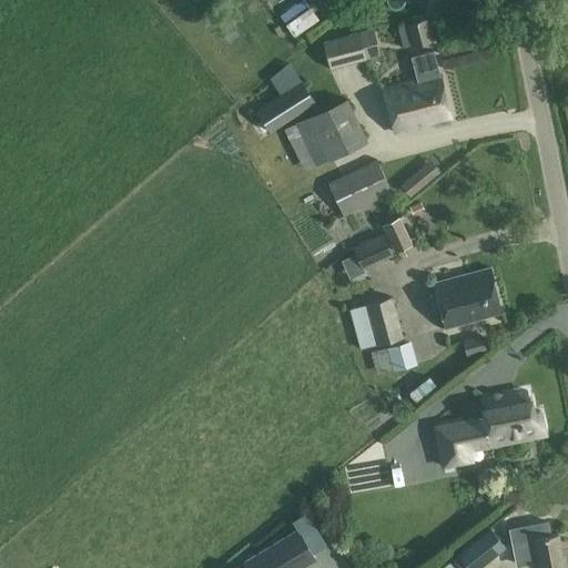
[(472,0),(475,11),(483,9),(479,0),(472,0)]
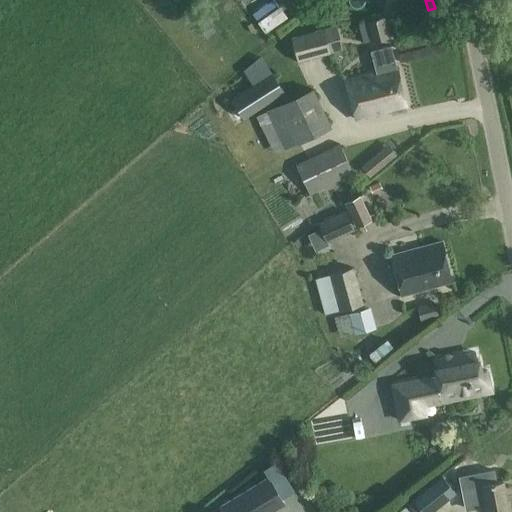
[(271,44),(294,28),(286,17),(263,33),(271,44)]
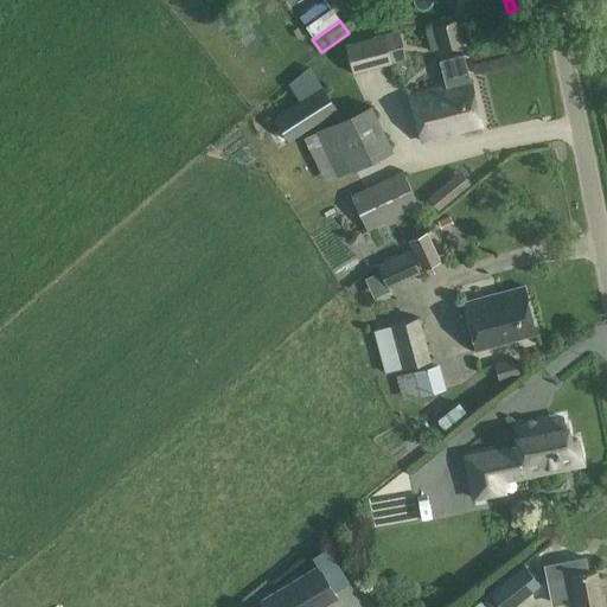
[(455,20),(435,26),(425,29),(429,51),(441,49),(441,50),(461,44),(455,20)]
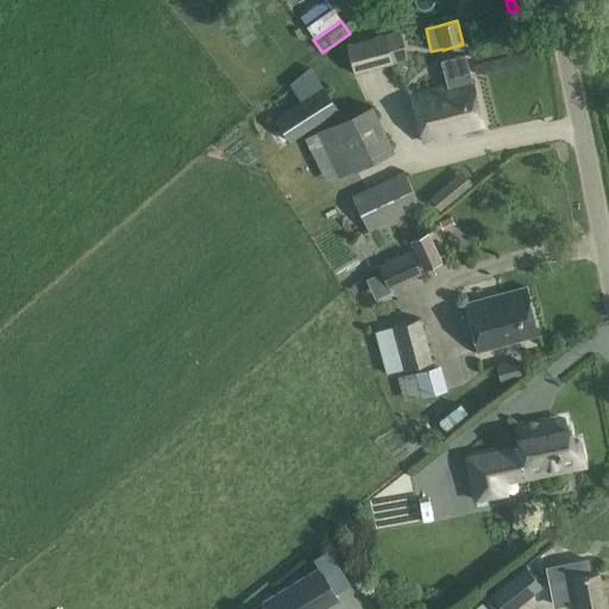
[(255,38),(246,26),(237,35),(244,45),(255,38)]
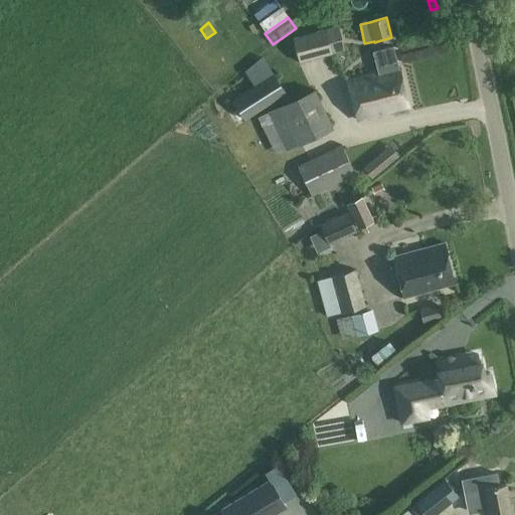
[(338,26),(293,37),(299,61),(344,49),(338,26)]
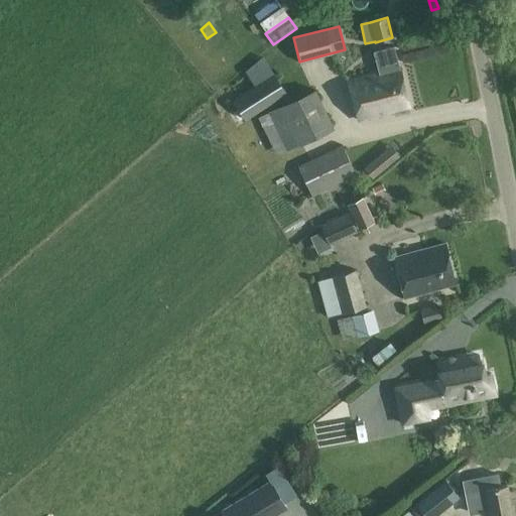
[(363,94),(404,85),(394,46),(373,51),(378,73),(359,78),(363,94)]
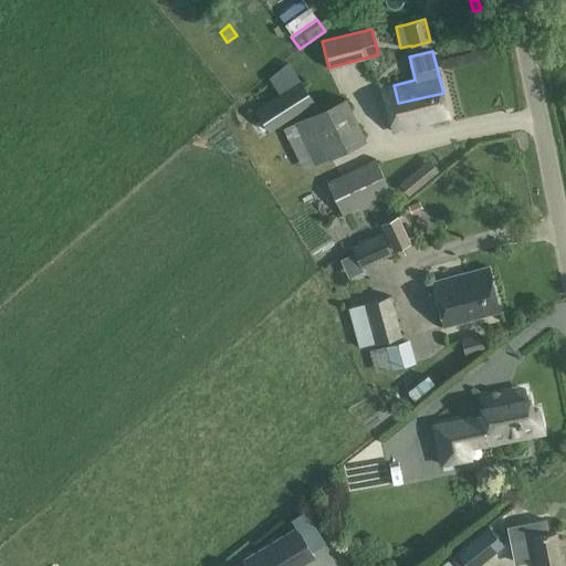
[(269,79),(279,95),(254,111),(268,132),(314,102),(301,82),(287,63),(269,79)]
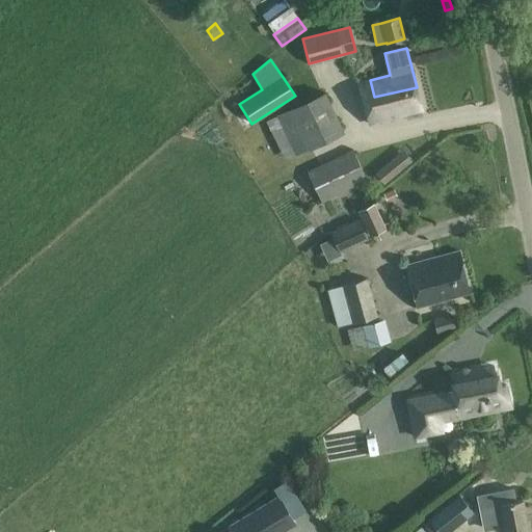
[(421,111),(423,111),(417,87),(374,97),(370,80),(358,83),(370,125),(405,115),(406,121),(423,116),(421,111)]
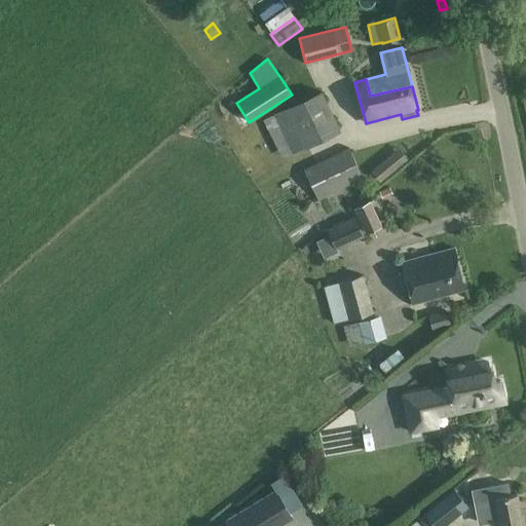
[(263,119),(272,140),(282,158),(292,153),(341,130),(322,90),(272,113),(273,114),(263,119)]
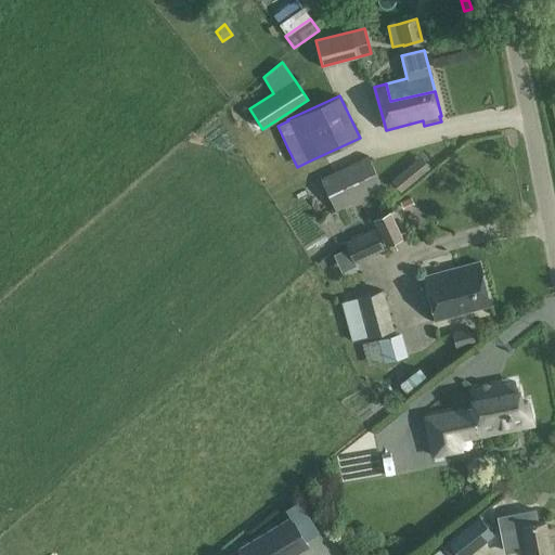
[(335,210),(383,188),(368,156),(320,179),(335,210)]
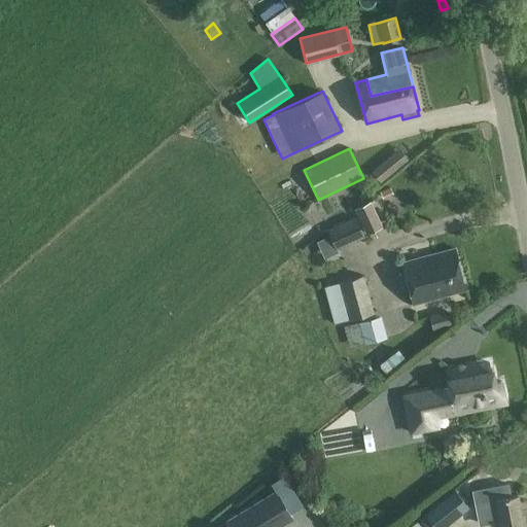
[(399,149),(371,173),(379,182),(408,160),(399,149)]
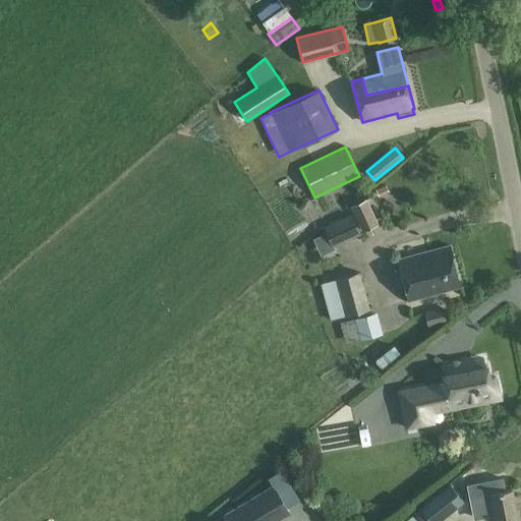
[(386,184),(375,189),(379,196),(388,192),(386,184)]
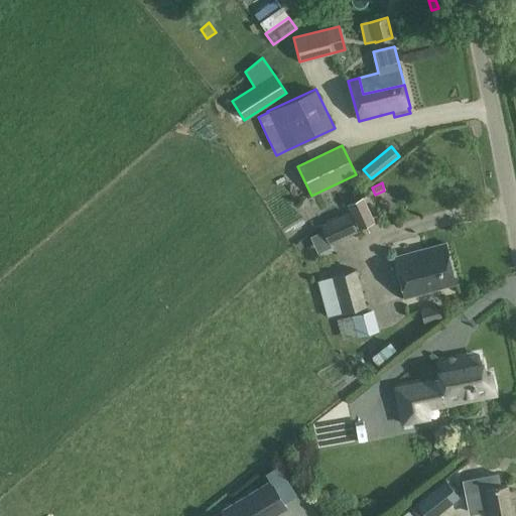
[(347,205),(358,229),(374,222),(362,198),(347,205)]
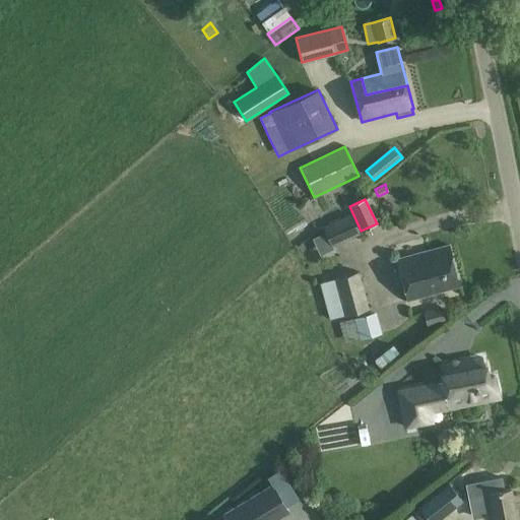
[(323,228),(332,247),(360,234),(350,214),(323,228)]
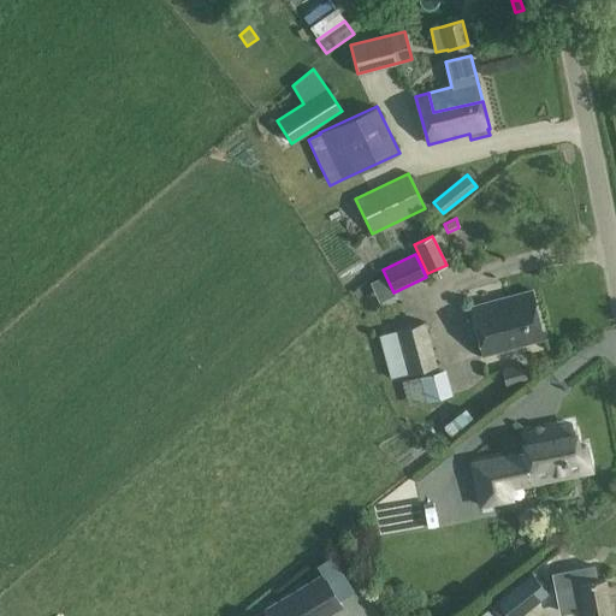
[(545,338),(532,290),(469,307),(483,355),(545,338)]
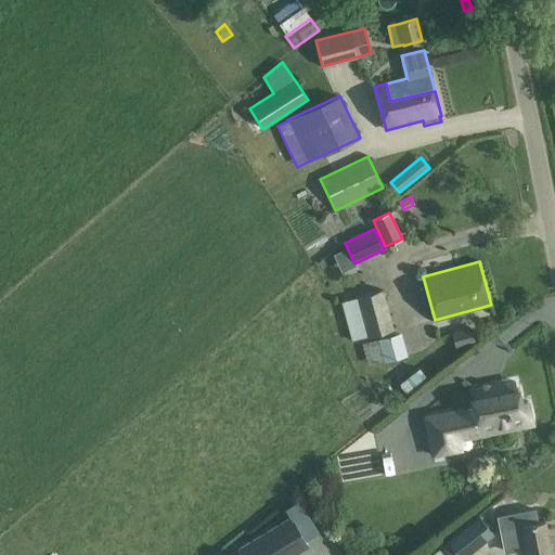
[(395,330),(384,289),(340,301),(351,341),(395,330)]
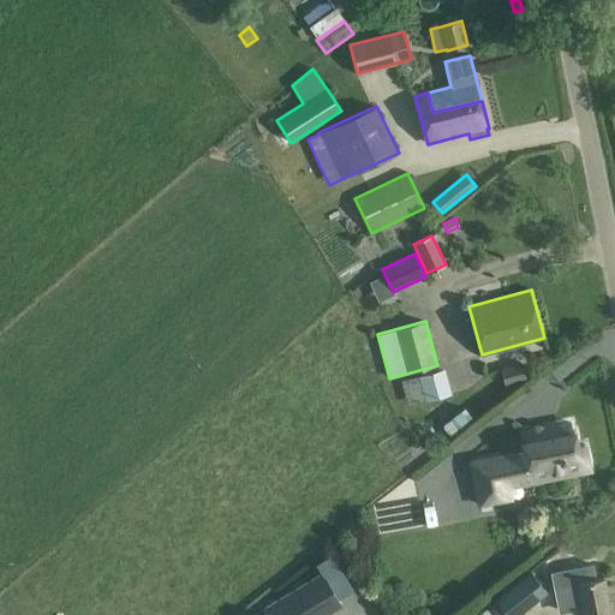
[(452,381),(427,390),(436,416),(461,406),(452,381)]
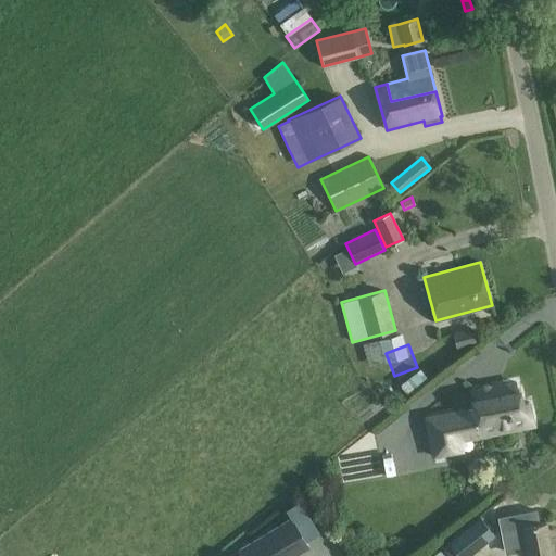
[(480,436),(517,428),(516,420),(532,417),(529,402),(522,403),(519,390),(517,390),(516,382),(507,383),(472,391),(475,399),(472,400),(475,411),(454,415),(454,412),(426,417),(433,455),(462,450),(457,430),(478,427),(480,436)]
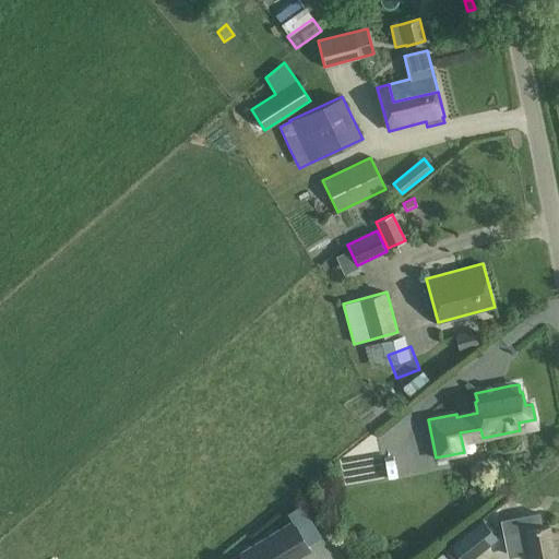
[(506,539),(525,535),(530,558),(556,558),(549,524),(533,527),(531,515),(501,522),(506,539)]
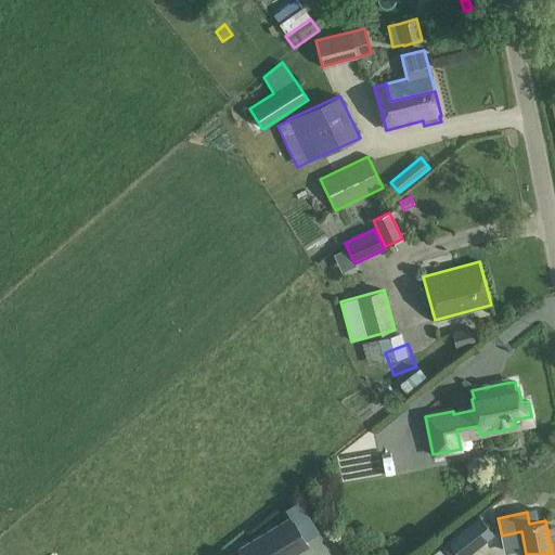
[(291,517),(236,549),(240,554),(294,554),(308,547),(291,517)]
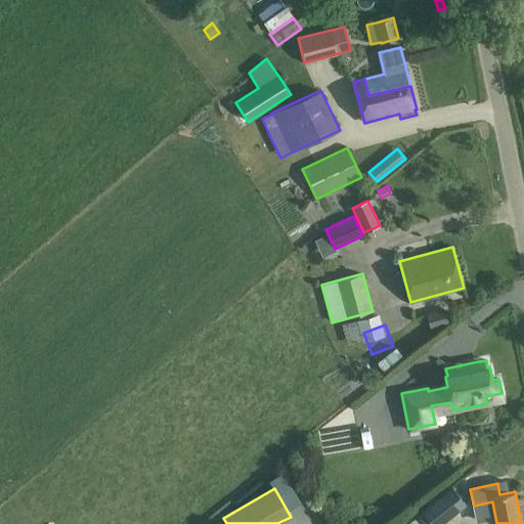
[(422,513),(431,523),(440,523),(464,505),(450,488),(422,513)]
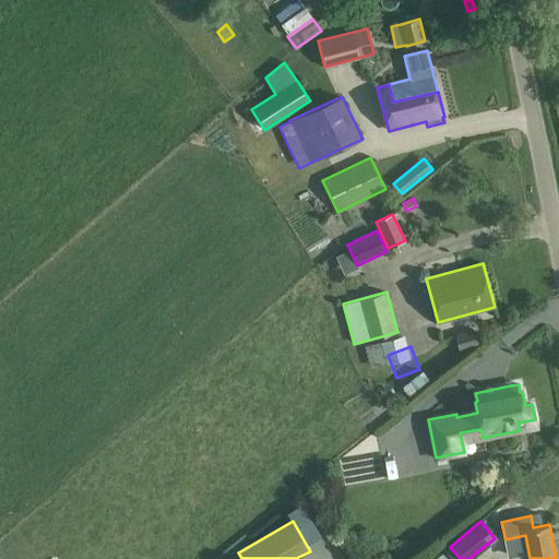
[(312,524),(302,531),(316,550),(326,544),(312,524)]
